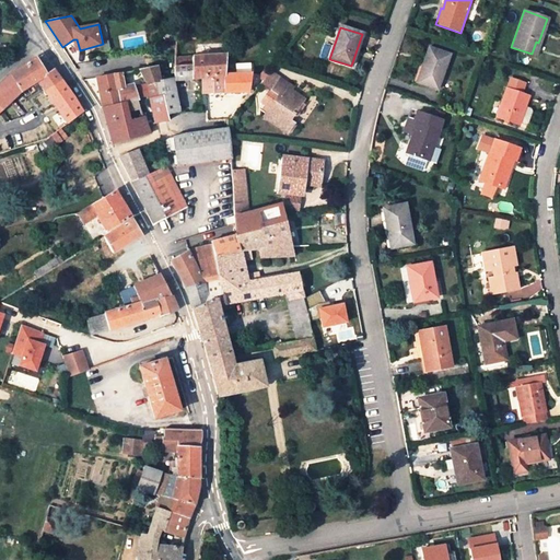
[(450,54),(428,47),(417,81),(439,88),(450,54)]
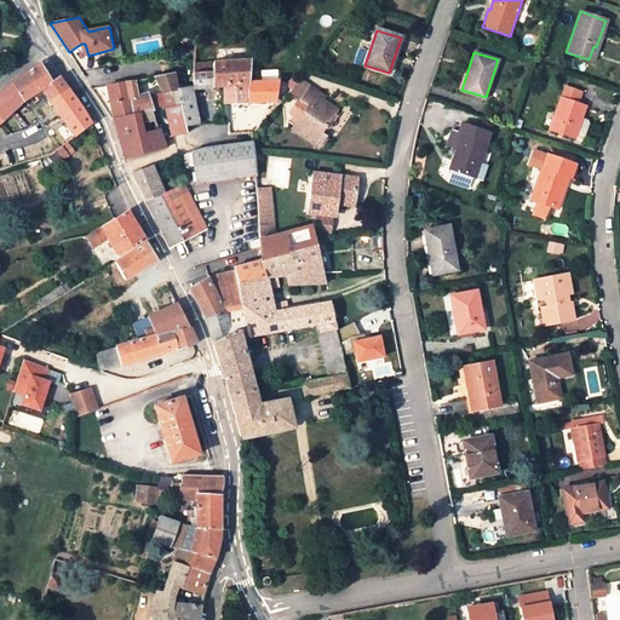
[(193,89),(224,86),(250,85),(250,81),(250,61),(194,63),(193,89)]
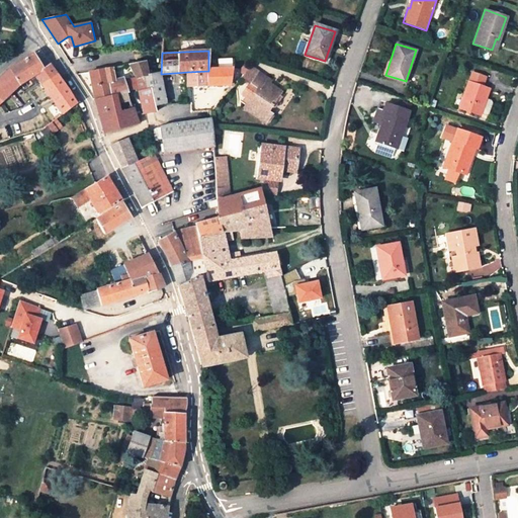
[(42,87),(58,76),(50,65),(42,69),(33,55),(9,70),(0,78),(0,83),(10,94),(20,85),(34,77),(42,87)]
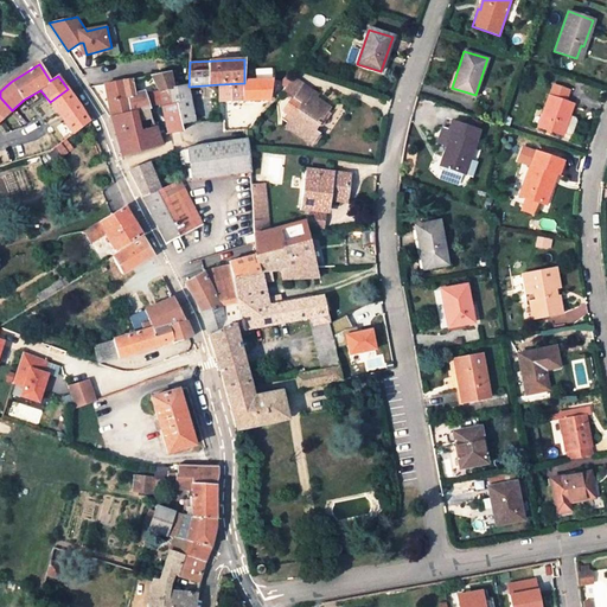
[(183,131),(181,123),(177,104),(173,104),(171,90),(174,89),(171,71),(151,76),(159,93),(161,104),(168,134),(183,131)]
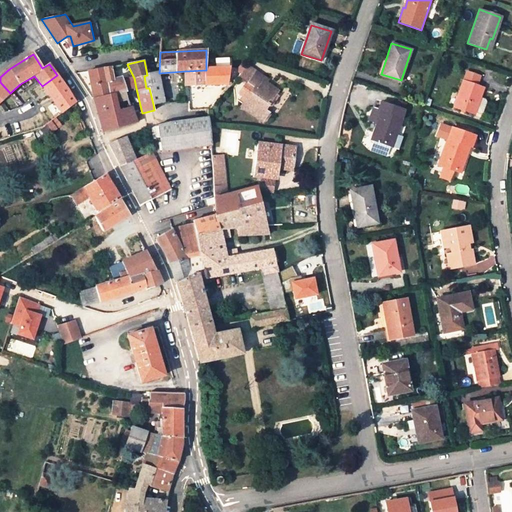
[(238,94),(248,101),(255,90),(247,84),(255,73),(268,83),(270,79),(256,70),(248,65),(238,78),(246,83),(238,94)]
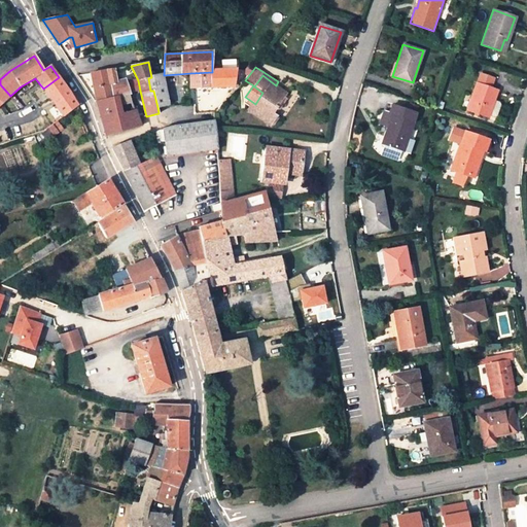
[(101,100),(129,94),(125,81),(115,82),(113,69),(91,73),(97,100),(101,100)]
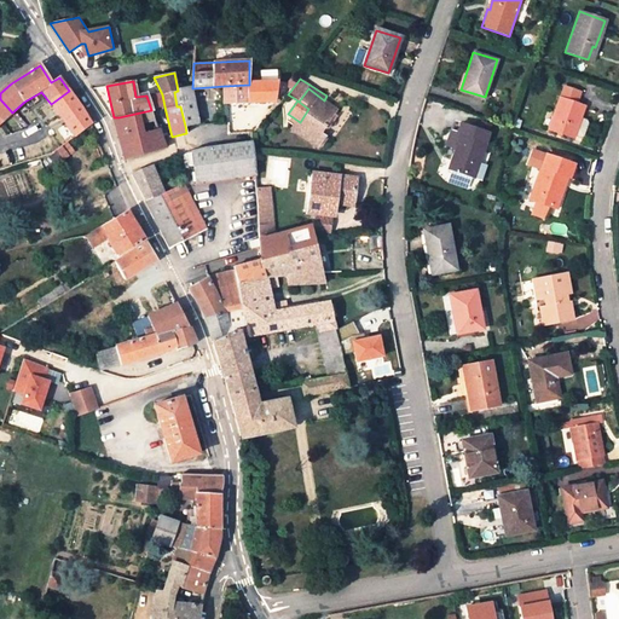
[(249,85),(224,86),(224,104),(226,104),(275,102),(279,82),(249,81),(249,85)]
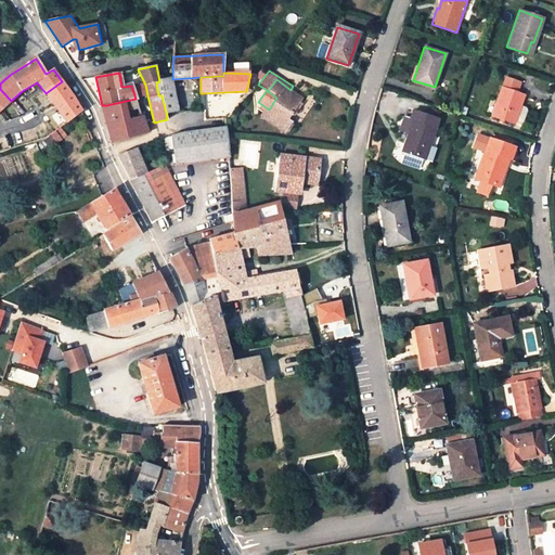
[(519,84),(504,78),(491,115),(512,123),(521,93),(516,91),(519,84)]
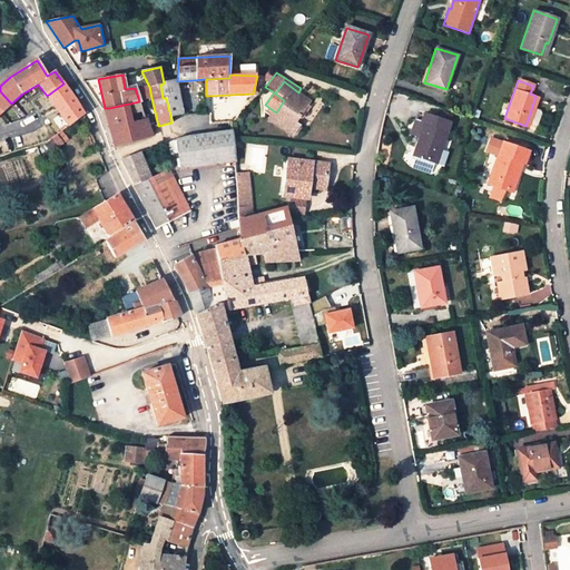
[(166,98),(170,116),(183,114),(177,81),(164,84),(160,85),(163,98),(166,98)]
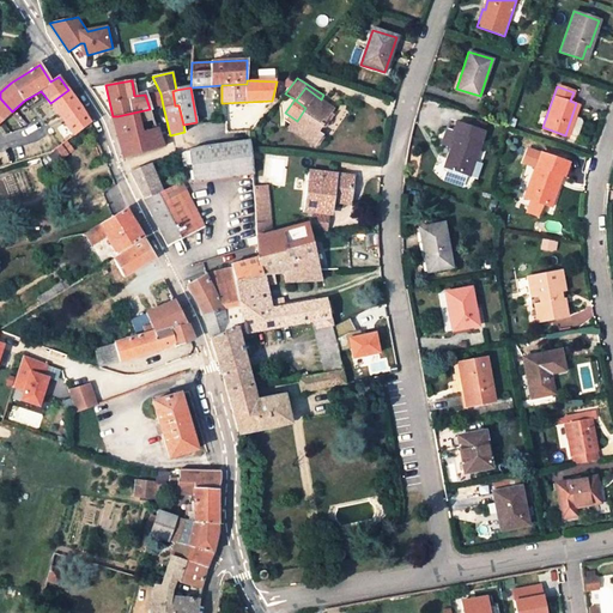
[(321,99),(305,87),(296,101),(305,108),(297,121),(291,129),(316,147),(323,137),(316,132),(321,127),(323,128),(333,114),(317,103),(321,99)]
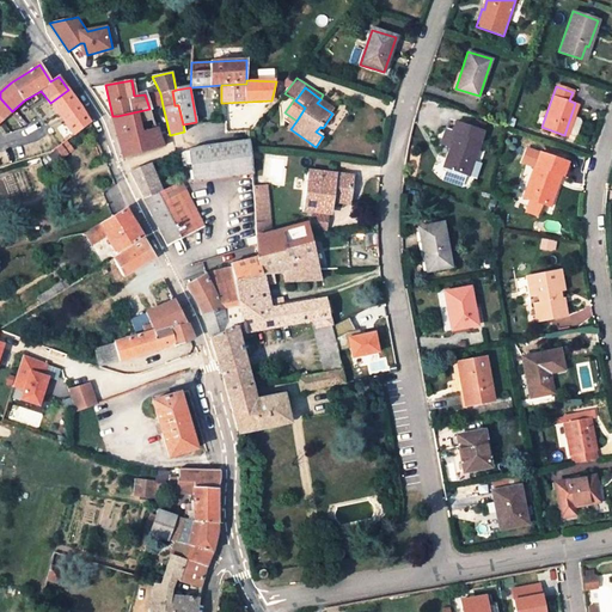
[(50,103),(59,115),(77,103),(68,90),(50,103)]
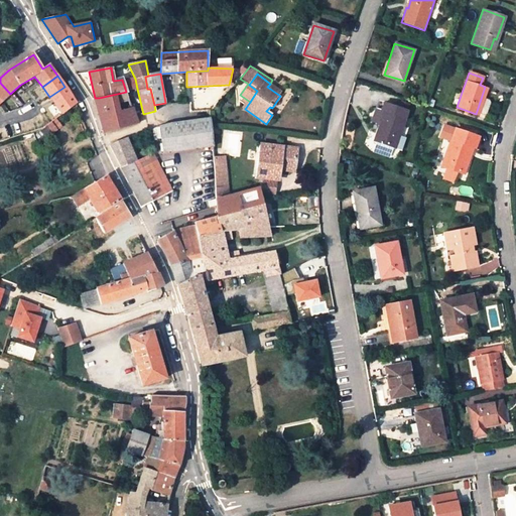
[(0,99),(2,101),(10,94),(0,83),(0,99)]
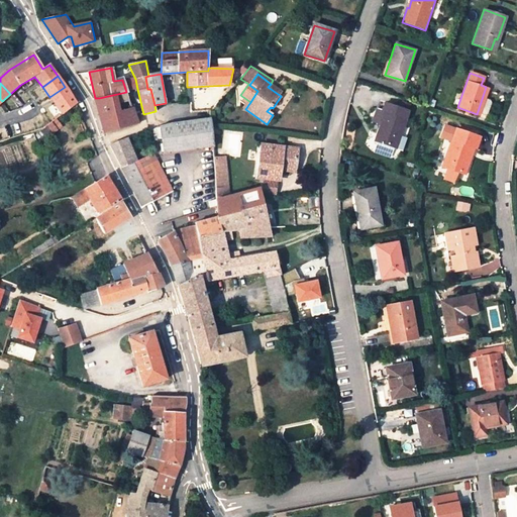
[(49,97),(55,104),(63,115),(78,104),(65,87),(49,97)]
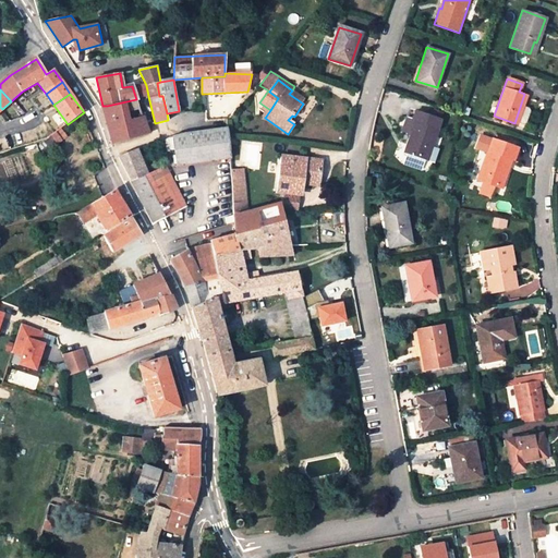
[(135,137),(130,120),(126,110),(140,107),(136,99),(107,106),(102,106),(112,143),(135,137)]
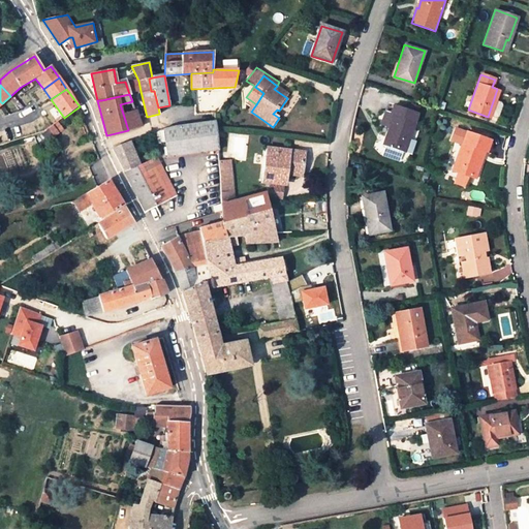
[(386,143),(405,149),(406,150),(410,138),(418,115),(418,113),(413,111),(395,105),(393,113),(396,114),(385,142),(386,143)]
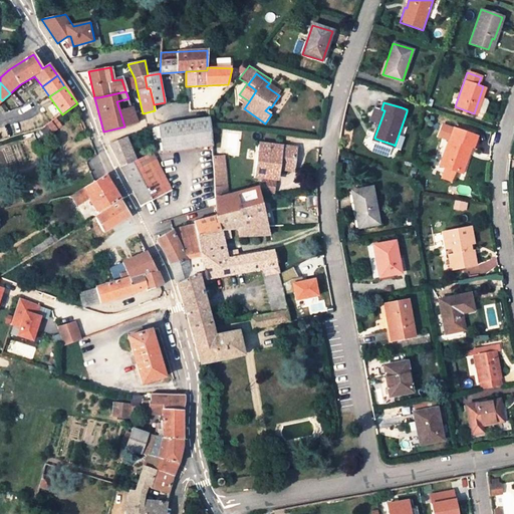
[(62,114),(54,103),(30,118),(44,127),(47,125),(56,118),(62,114)]
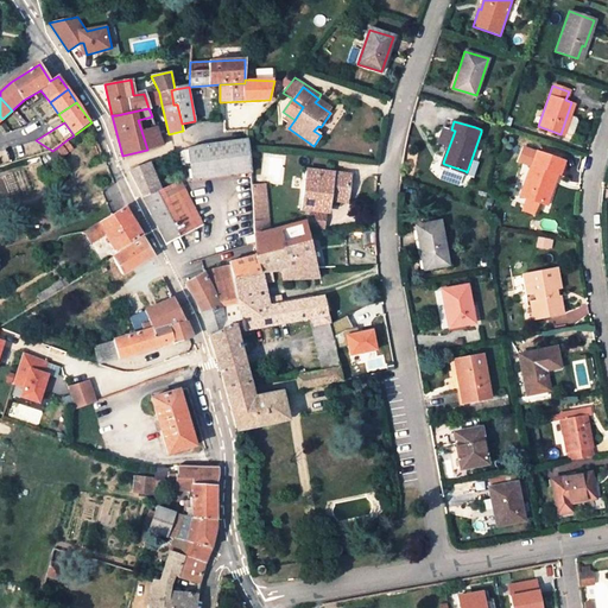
[(10,124),(0,133),(0,138),(8,143),(20,130),(10,124)]
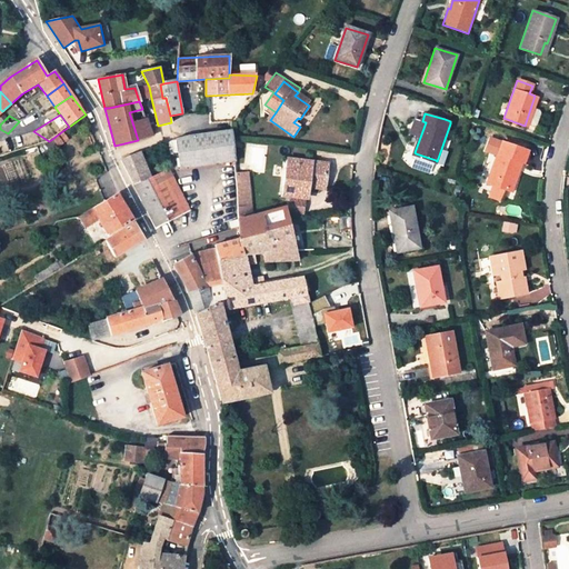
[(149,128),(146,119),(142,120),(132,122),(138,140),(147,138),(149,137),(150,137),(150,136),(151,136),(149,128)]
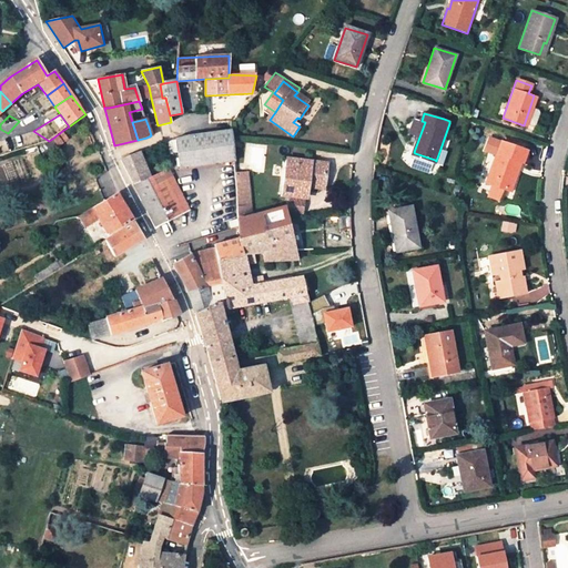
[(180,170),(234,161),(232,141),(231,130),(180,139),(172,141),(180,170)]
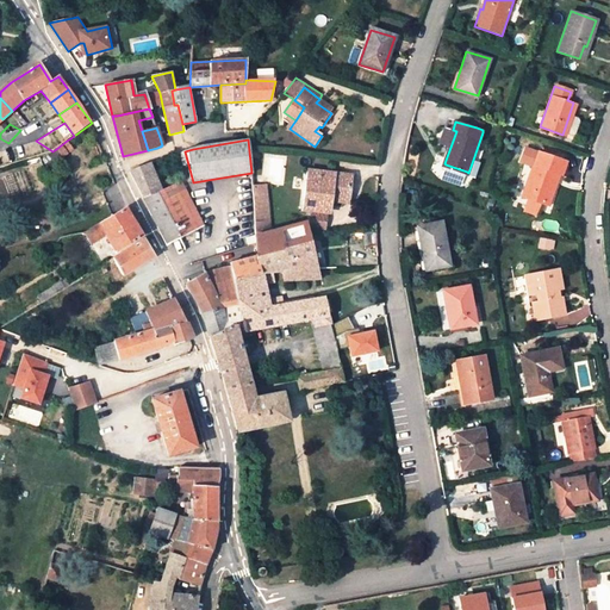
[(67,141),(56,149),(62,157),(73,149),(67,141)]
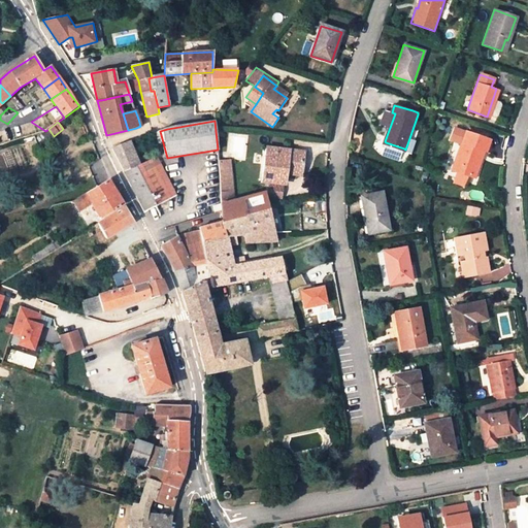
[(45,131),(39,136),(44,143),(54,136),(48,129),(45,131)]
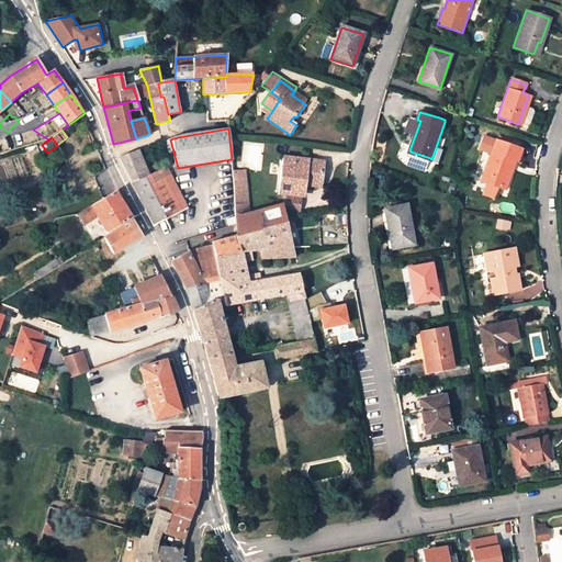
[(494,143),(486,141),(483,149),(491,152),(481,180),(505,188),(515,159),(517,159),(521,148),(495,139),(494,143)]
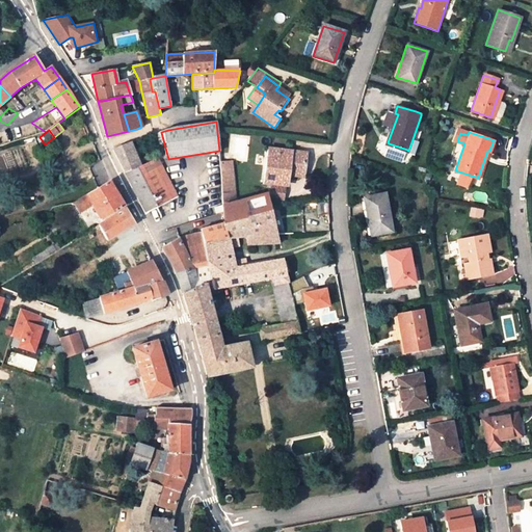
[(420,142),(413,139),(408,151),(407,150),(406,154),(415,157),(420,142)]
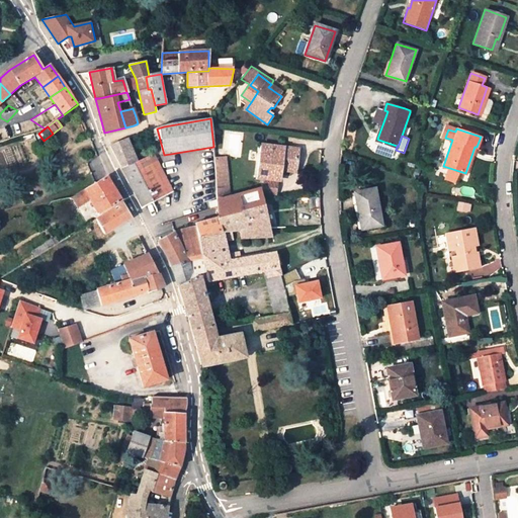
[(126,179),(142,209),(172,192),(154,154),(138,162),(128,139),(110,145),(121,169),(126,179)]
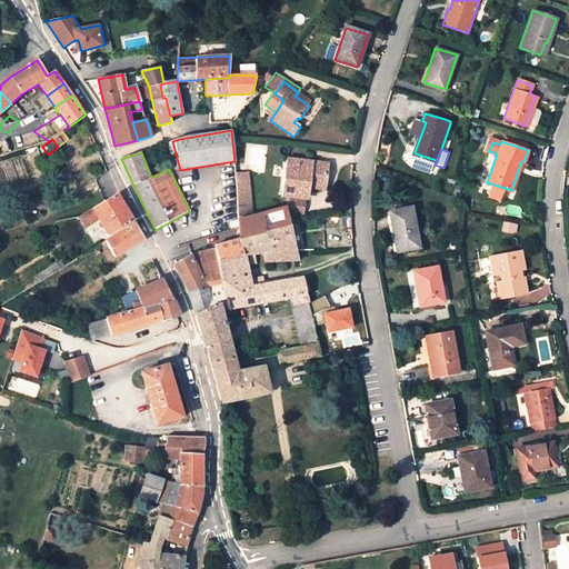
[(485,167),(490,169),(496,155),(490,152),(485,167)]
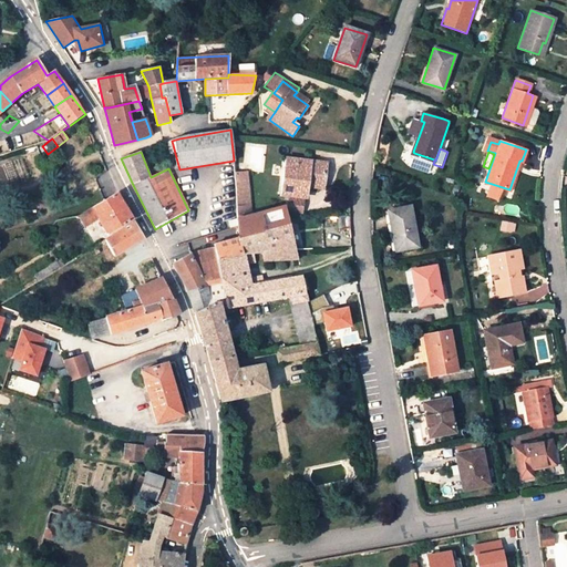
[(434,160),(414,153),(410,167),(430,174),(433,164),(434,160)]
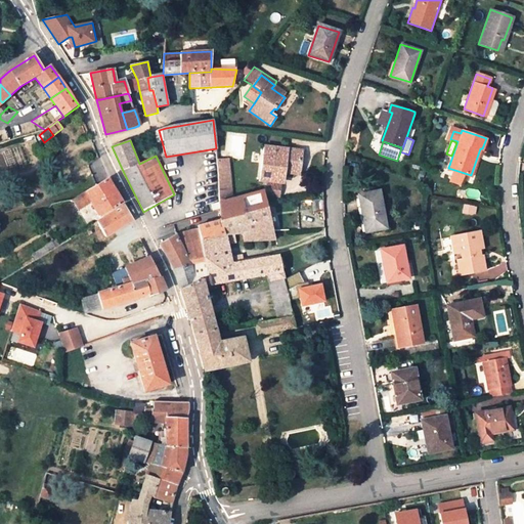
[(302,153),(265,147),(260,180),(267,181),(282,183),(284,173),(299,175),(302,153)]
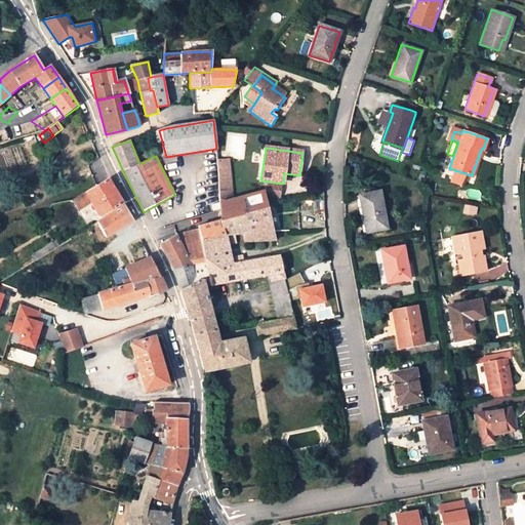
[(218,162),(219,194),(226,193),(227,201),(227,202),(235,199),(231,159),(217,158),(218,162)]
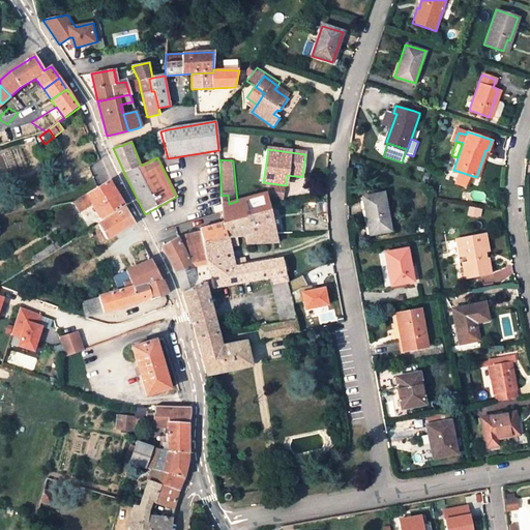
[(101,218),(124,206),(109,181),(74,202),(69,203),(76,213),(78,211),(80,213),(91,206),(93,208),(95,207),(101,218)]
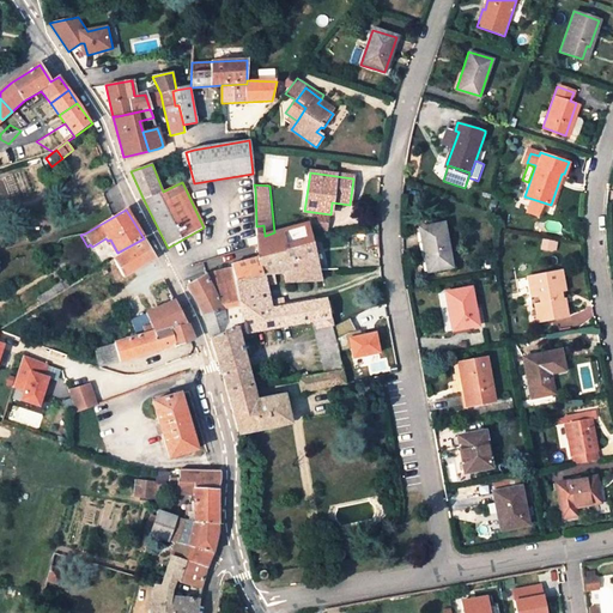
[(331,214),(313,212),(311,229),(328,231),(331,214)]
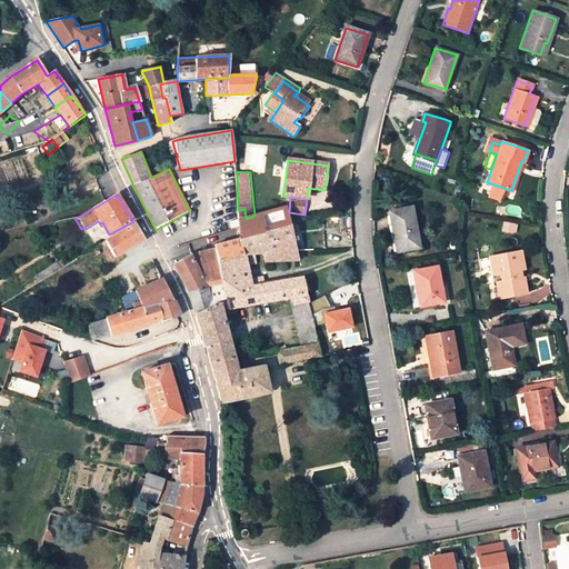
[(411,207),(389,210),(396,250),(418,247),(411,207)]
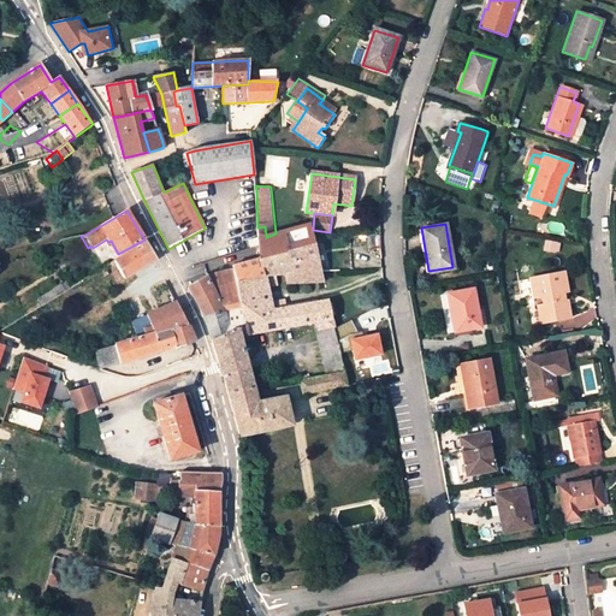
[(286,273),(319,272),(312,241),(307,225),(276,234),(266,237),(266,236),(258,240),(258,247),(259,259),(232,267),(232,268),(236,285),(262,278),(262,274),(264,274),(286,273)]
